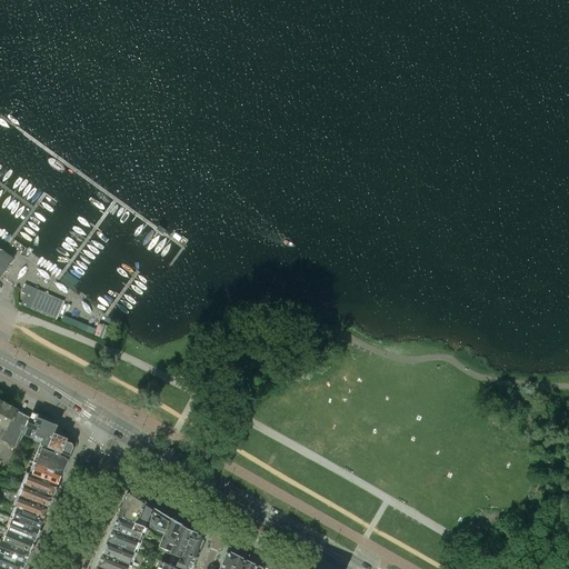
[(15,258),(3,250),(0,248),(0,276),(1,277),(15,258)]
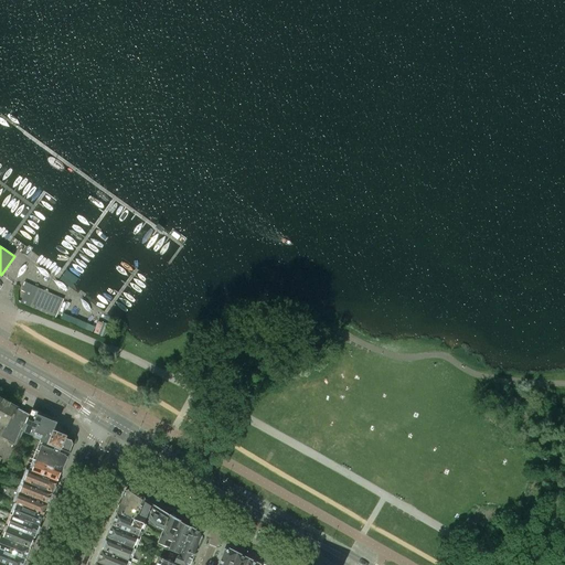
[(55,318),(64,299),(25,283),(24,286),(28,287),(20,304),(55,318)]
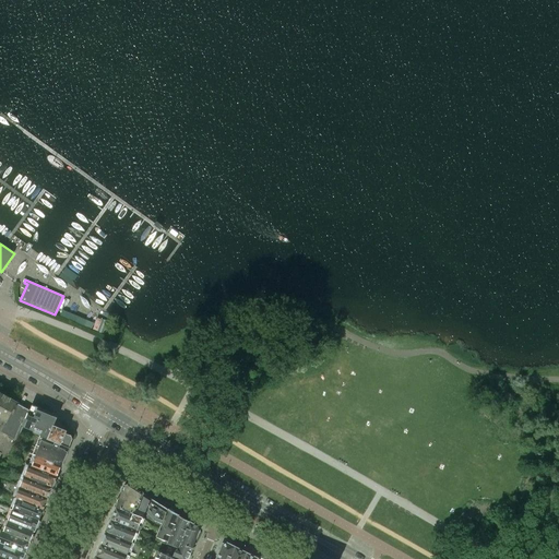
[(30,409),(0,393),(0,421),(4,425),(0,430),(18,439),(23,426),(30,409)]
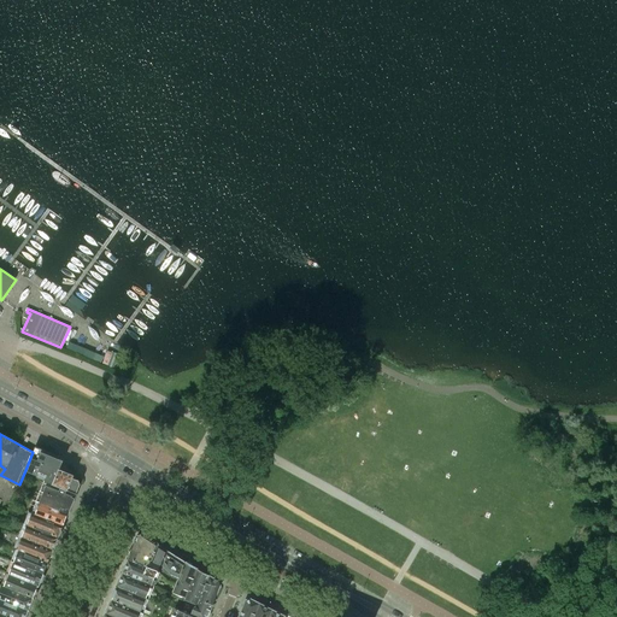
[(59,469),(63,460),(58,458),(59,456),(57,454),(58,454),(56,452),(51,450),(52,447),(43,444),(42,448),(35,445),(33,452),(25,470),(37,475),(39,471),(48,475),(46,481),(53,485),(59,469)]
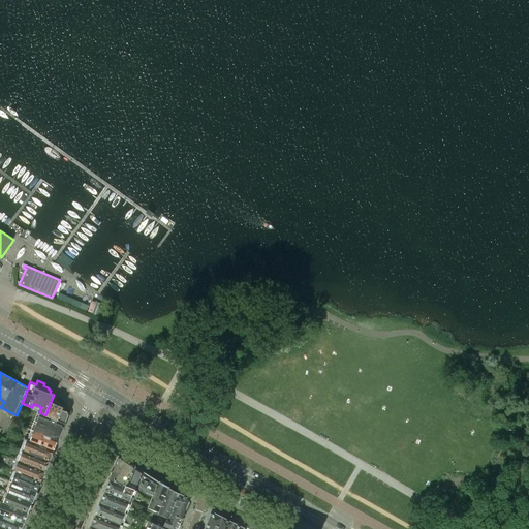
[(69,415),(67,412),(67,411),(62,409),(62,407),(51,402),(45,415),(65,424),(69,415)]
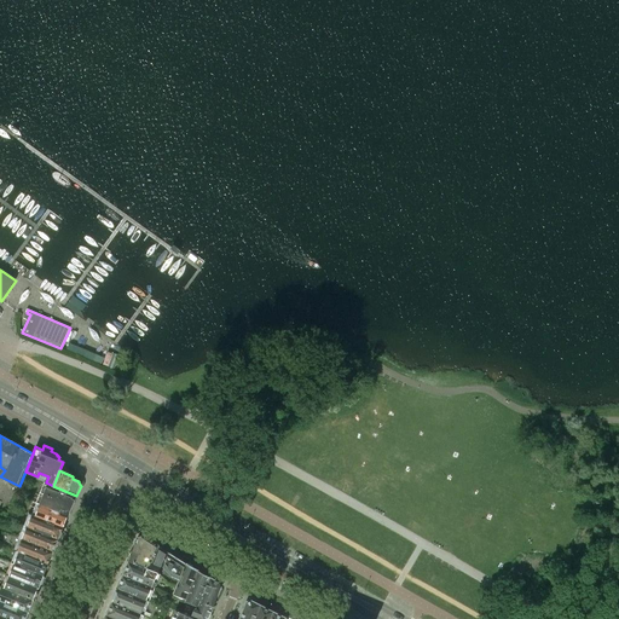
[(76,496),(53,486),(46,482),(44,482),(36,503),(69,516),(76,496)]
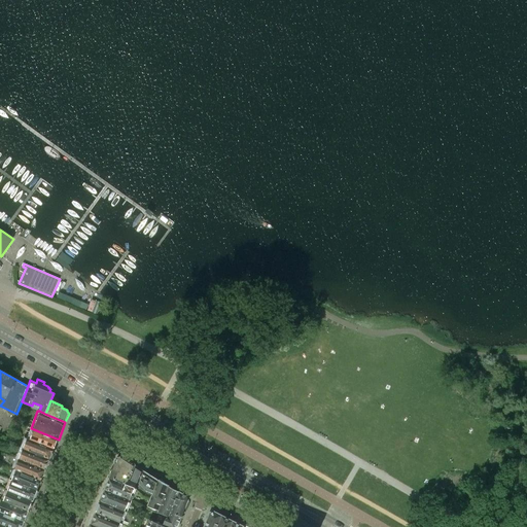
[(59,440),(31,428),(26,438),(54,450),(59,440)]
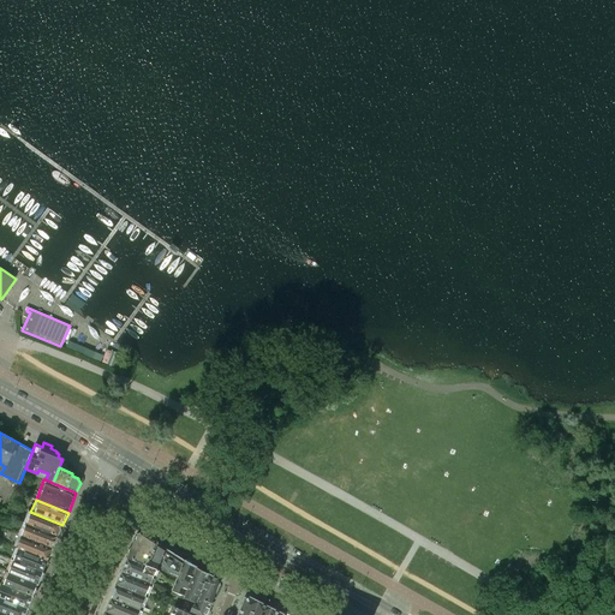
[(63,525),(30,512),(27,524),(58,537),(63,525)]
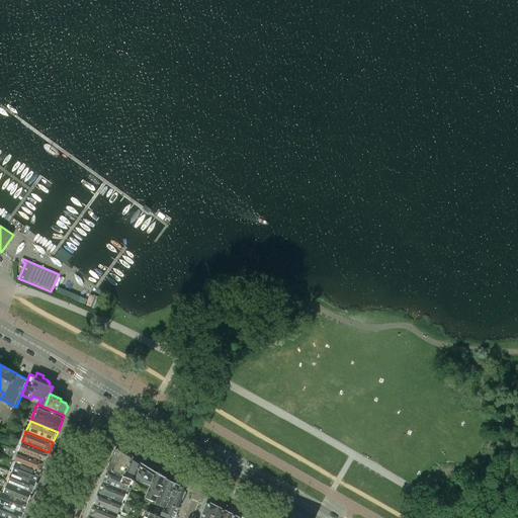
[(49,452),(22,441),(18,451),(45,462),(49,452)]
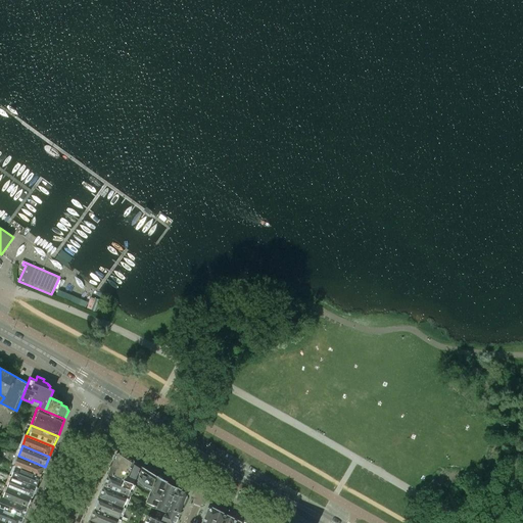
[(129,475),(135,462),(121,453),(116,454),(111,466),(126,472),(125,474),(129,475)]
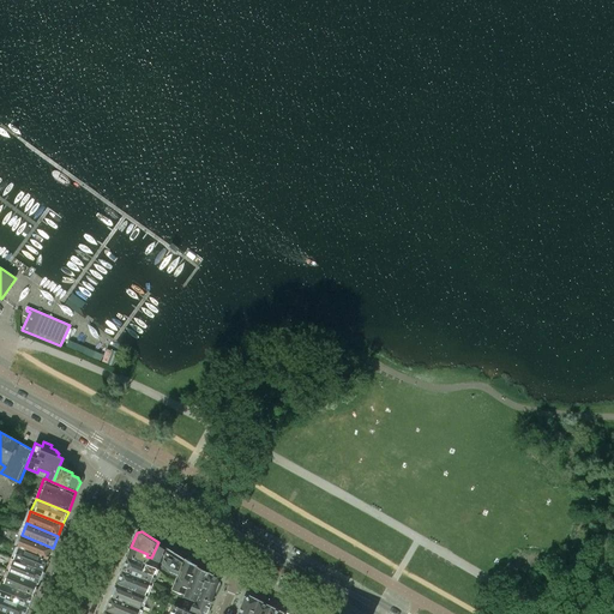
[(53,548),(22,535),(16,547),(19,548),(48,560),(53,548)]
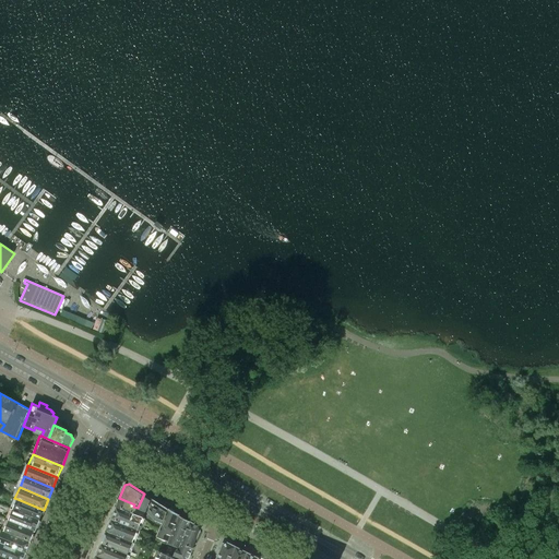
[(147,511),(152,499),(144,494),(138,508),(144,511),(141,516),(142,518),(145,518),(147,511)]
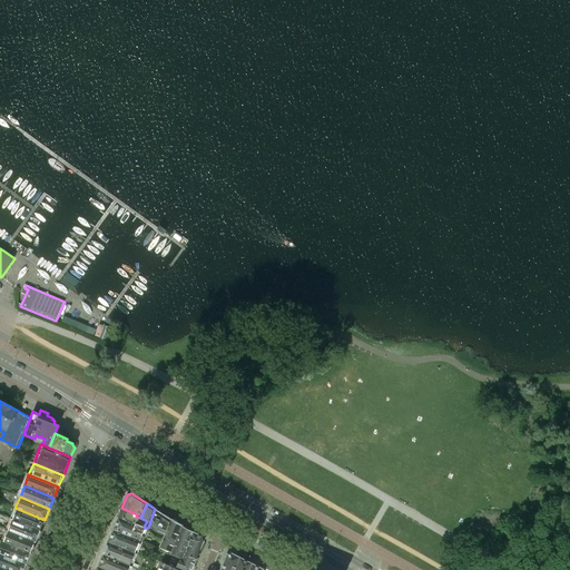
[(136,517),(137,514),(121,508),(118,517),(138,524),(140,518),(136,517)]
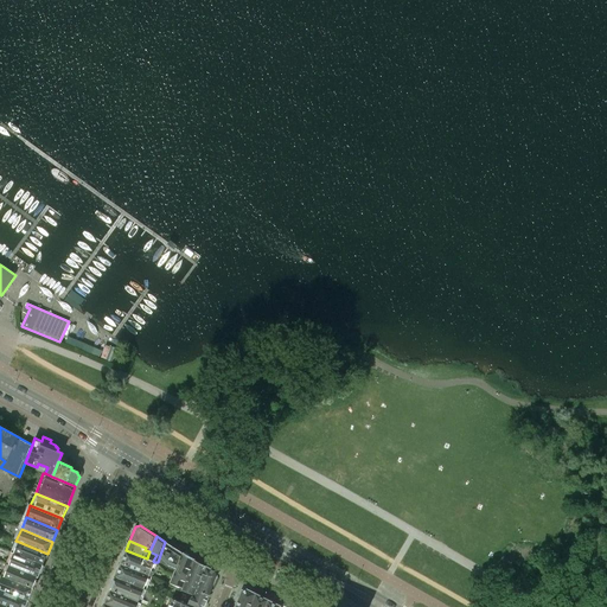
[(43,566),(48,554),(19,542),(16,549),(13,548),(11,553),(14,554),(43,566)]
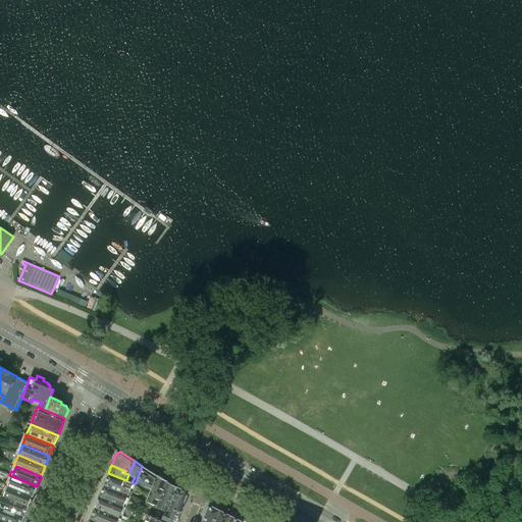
[(152,487),(157,475),(149,470),(142,466),(138,477),(138,480),(142,483),(144,483),(145,485),(152,487)]
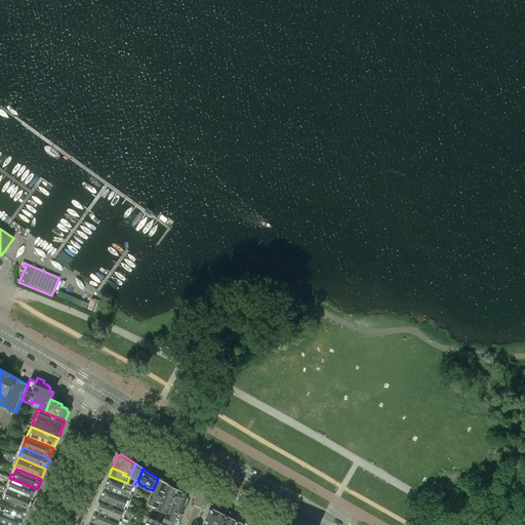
[(129,497),(133,486),(132,485),(127,483),(109,476),(104,487),(129,497)]
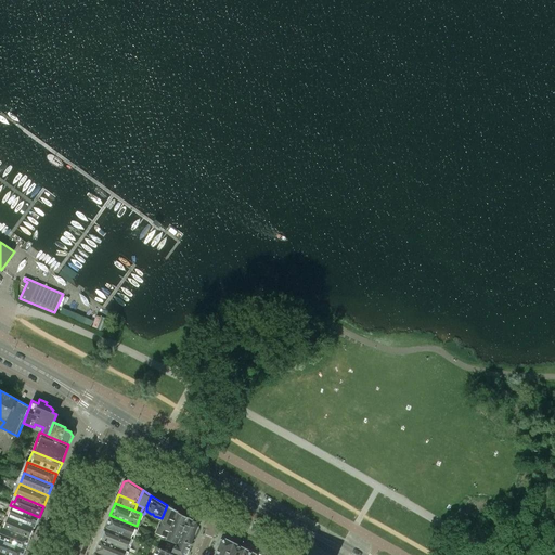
[(167,537),(178,511),(167,505),(162,518),(159,523),(156,531),(167,537)]
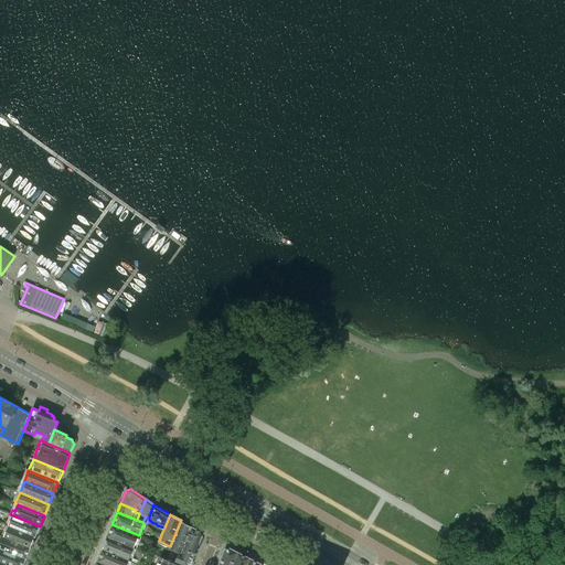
[(40,526),(13,515),(10,522),(8,521),(6,525),(35,537),(40,526)]
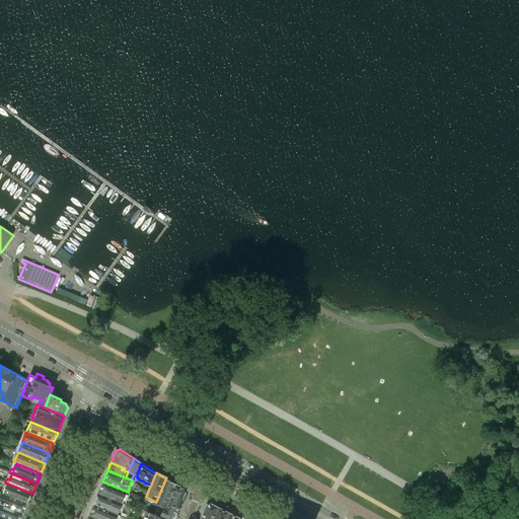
[(166,508),(176,484),(166,477),(156,502),(156,503),(165,507),(166,508)]
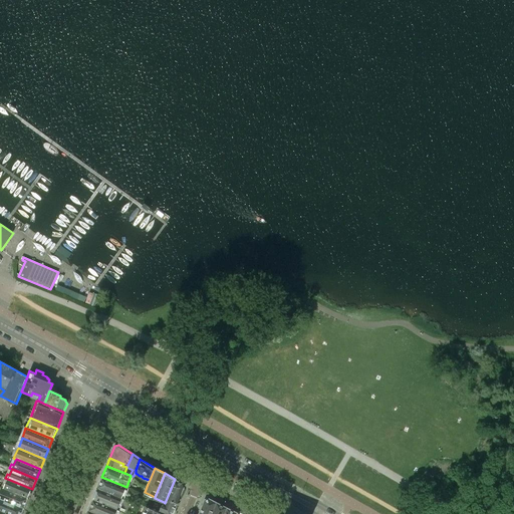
[(121,498),(126,487),(101,477),(97,488),(121,498)]
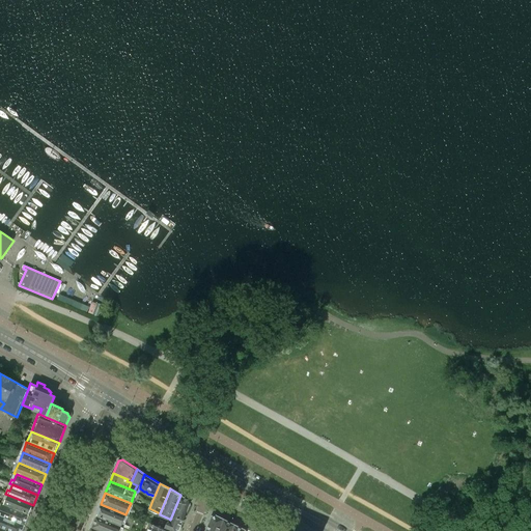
[(33,505),(5,494),(4,498),(6,499),(4,505),(29,515),(33,505)]
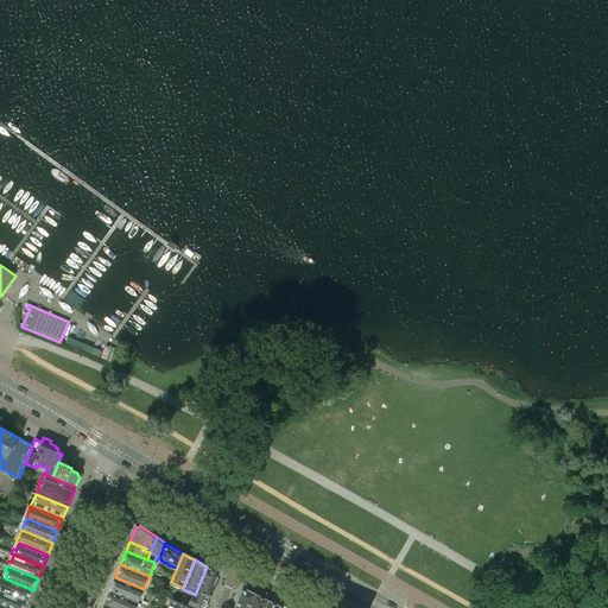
[(197,607),(204,607),(217,577),(216,572),(207,567),(195,595),(194,594),(189,605),(197,607)]
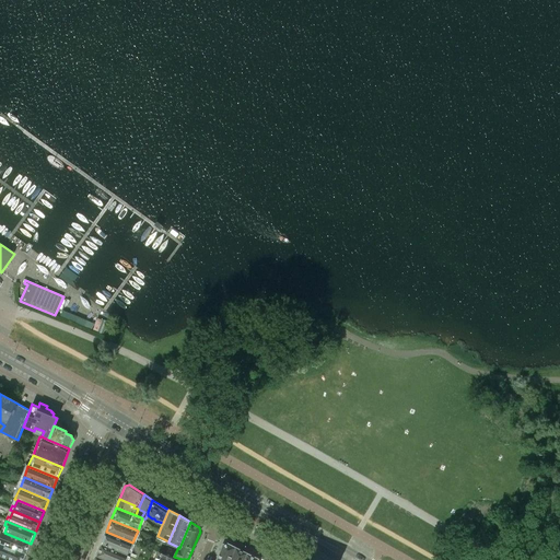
[(31,544),(4,533),(1,532),(0,535),(0,544),(26,555),(31,544)]
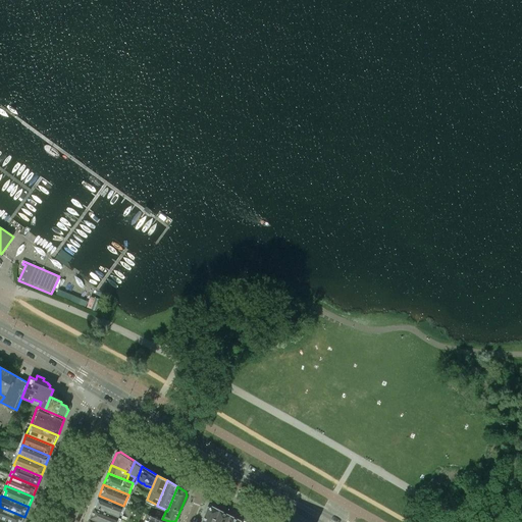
[(119,517),(123,506),(99,496),(94,508),(119,517)]
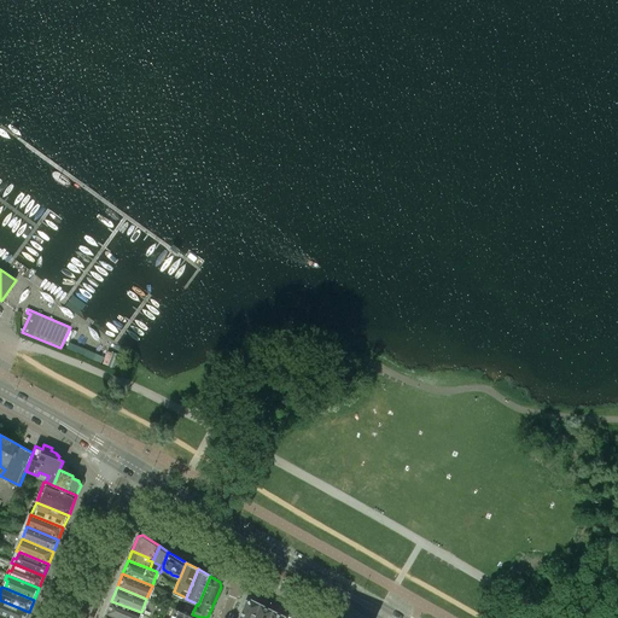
[(25,617),(29,612),(0,600),(0,613),(10,617),(25,617)]
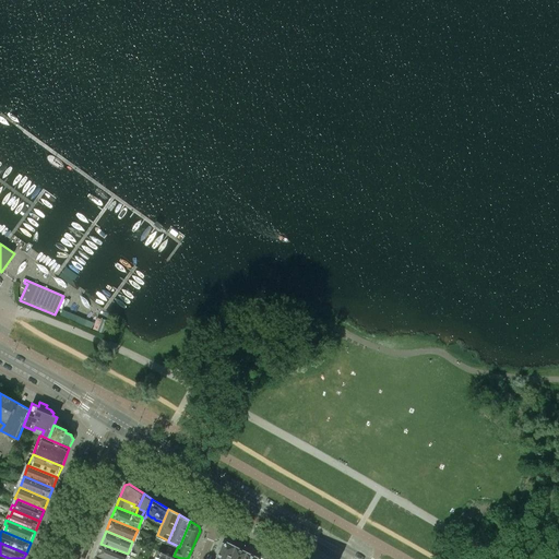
[(229,558),(236,547),(227,543),(223,544),(216,558),(229,558)]
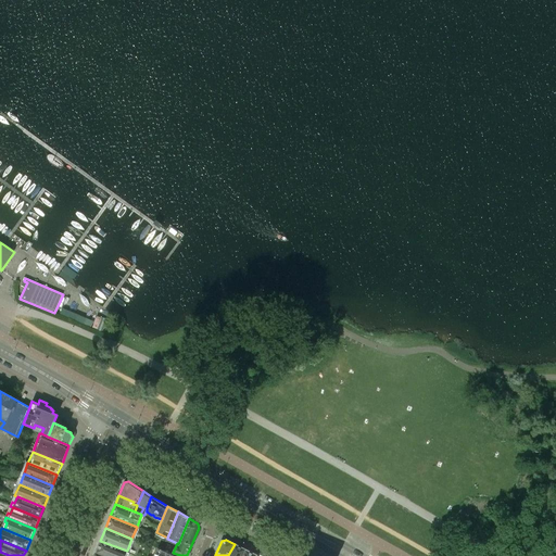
[(105,555),(124,555),(127,551),(100,541),(96,552),(105,555)]
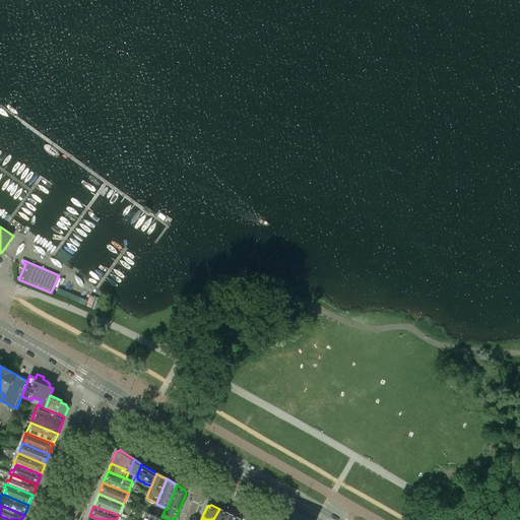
[(225,519),(229,513),(219,509),(213,519),(225,519)]
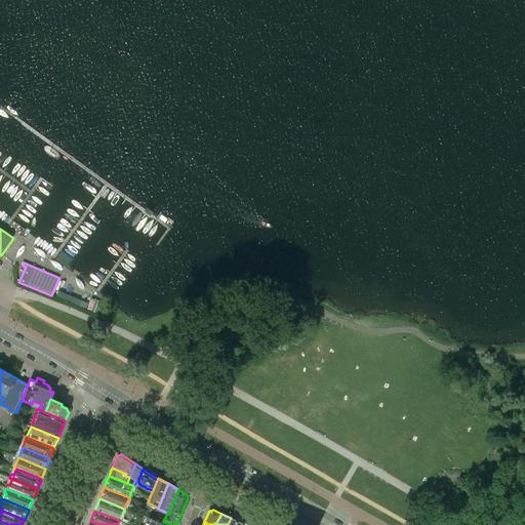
All buildings are outlined.
